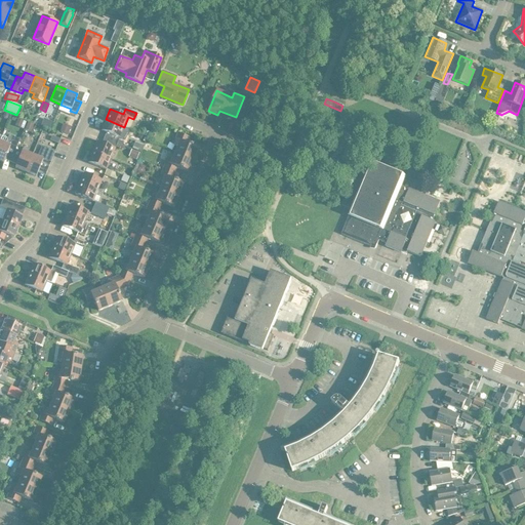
[(495,113),(491,124),(495,125),(499,114),(496,113),(495,113)]
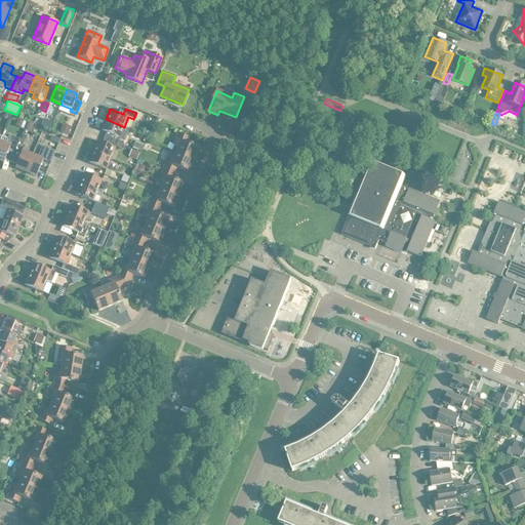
[(17,119),(15,124),(24,127),(26,122),(17,119)]
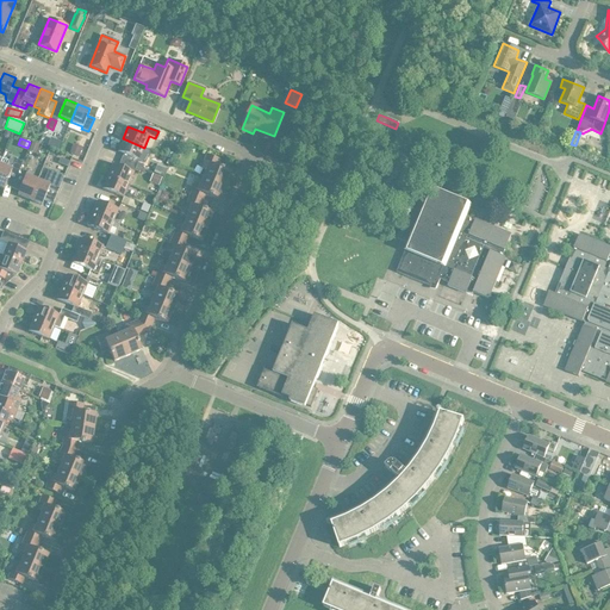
[(123,138),(117,151),(124,154),(138,160),(142,153),(147,155),(149,150),(144,148),(123,138)]
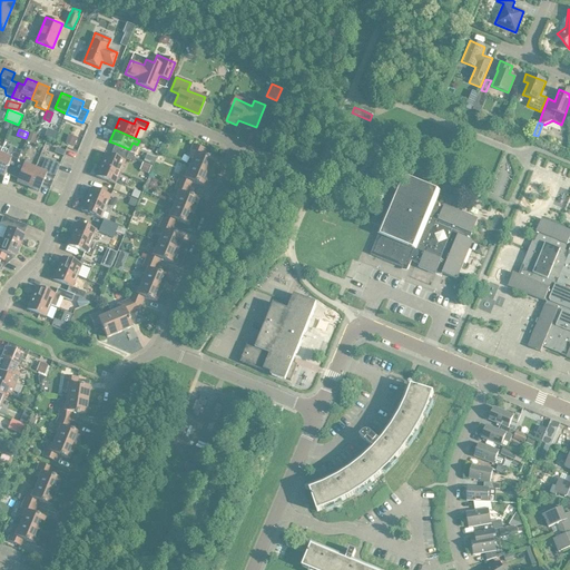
[(30,133),(27,139),(33,141),(37,135),(30,133)]
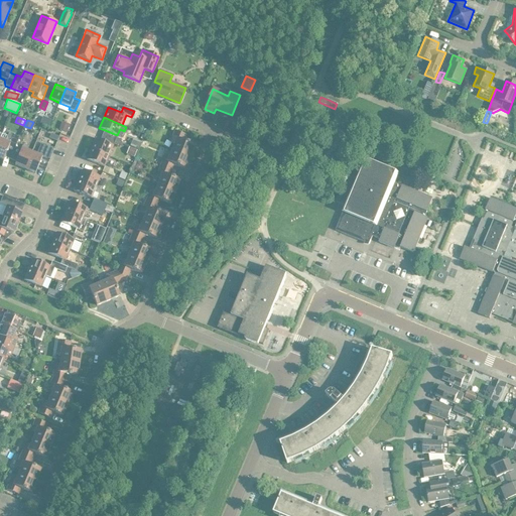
[(60,124),(58,129),(67,132),(69,127),(60,124)]
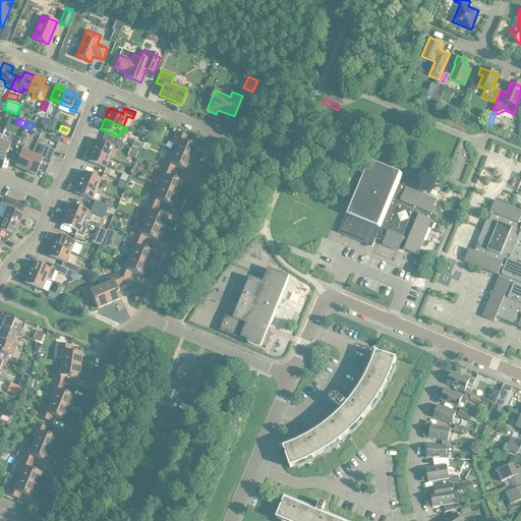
[(173,152),(191,159),(196,148),(190,145),(188,143),(185,142),(188,136),(176,132),(171,143),(176,145),(173,152)]
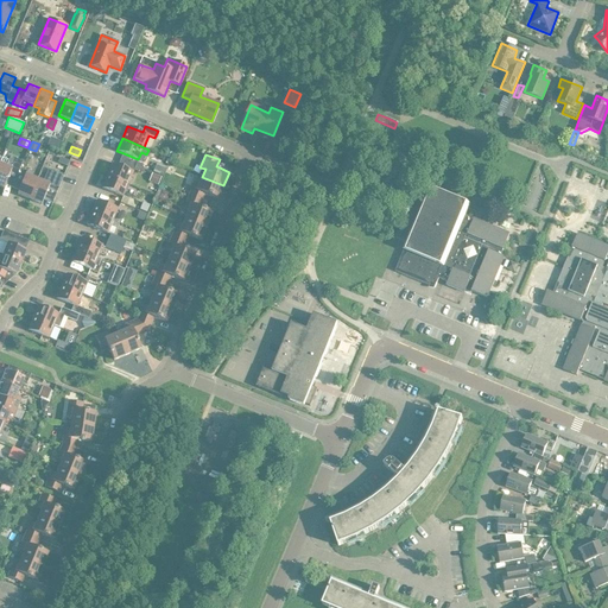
[(0,160),(0,187),(4,188),(10,172),(17,175),(23,162),(16,158),(10,156),(8,159),(2,157),(0,160)]
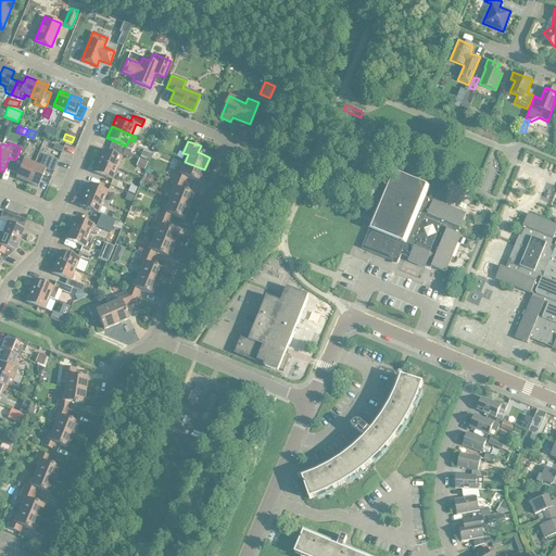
[(102,149),(98,160),(117,168),(122,156),(109,151),(102,149)]
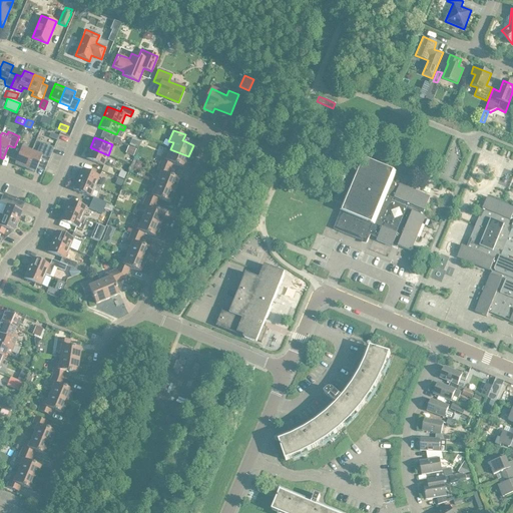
[(31,151),(25,167),(35,172),(36,168),(40,159),(47,162),(53,147),(41,142),(36,153),(31,151)]
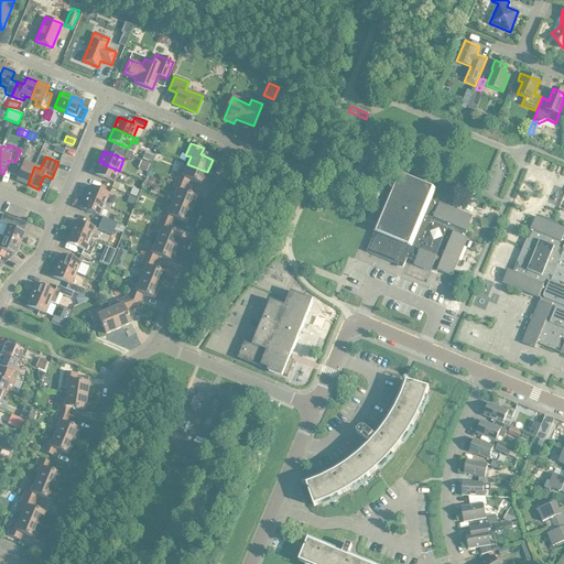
[(22,165),(15,180),(28,184),(34,166),(29,164),(31,160),(25,158),(23,162),(22,165)]
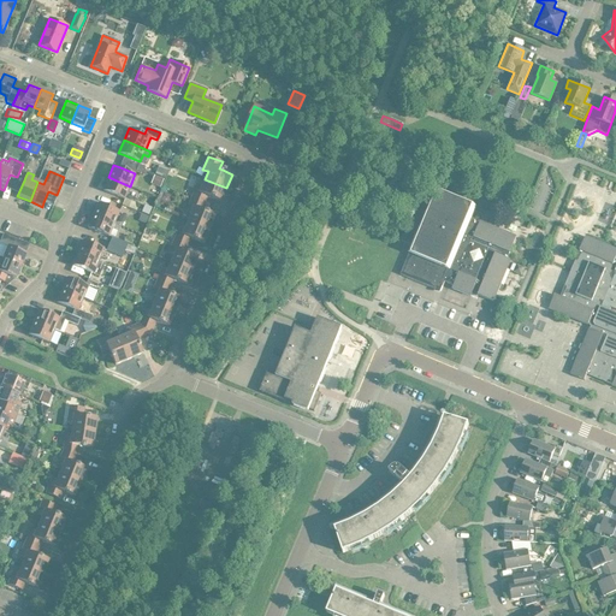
[(154,176),(150,183),(160,188),(164,179),(154,176)]
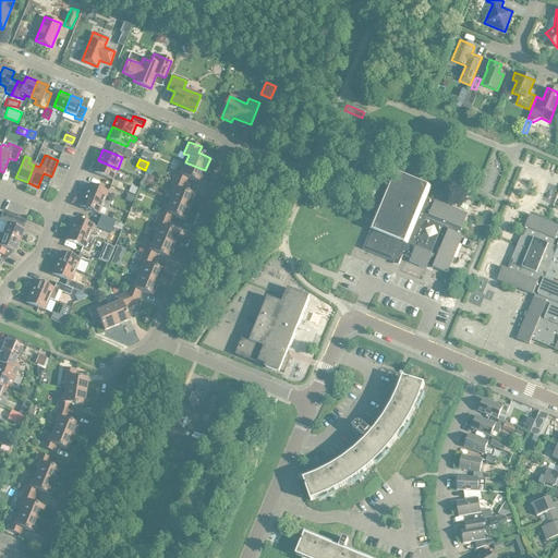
[(98,160),(93,172),(112,180),(113,179),(118,169),(98,160)]
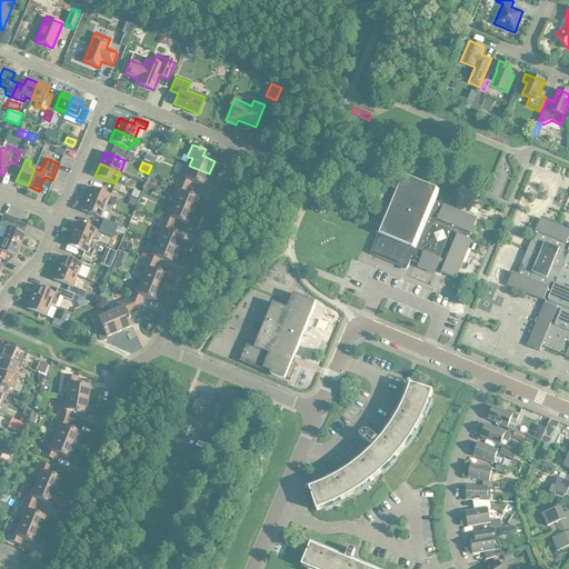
[(177,182),(189,188),(192,181),(195,182),(195,183),(197,185),(197,183),(203,187),(209,173),(189,166),(186,172),(181,170),(177,182)]
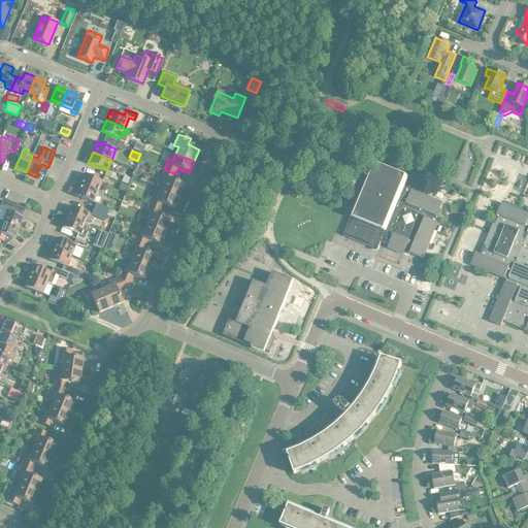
[(358,171),(344,203),(343,206),(352,210),(350,217),(351,217),(342,235),(377,250),(381,241),(388,244),(389,244),(409,193),(410,193),(411,190),(410,190),(410,191),(403,188),(407,176),(372,162),(367,174),(358,171)]
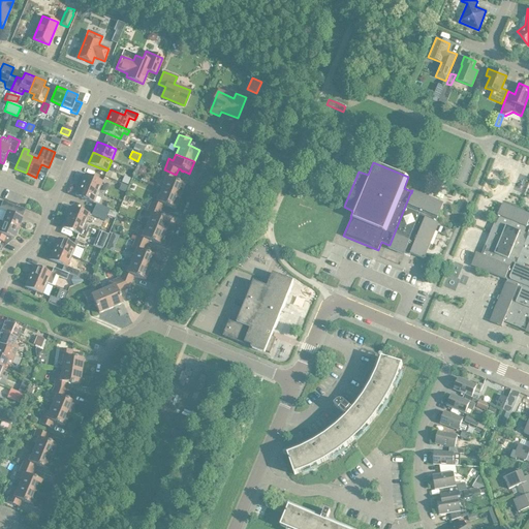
[(159,181),(163,183),(161,189),(180,197),(184,185),(179,183),(179,182),(177,182),(176,182),(174,181),(176,175),(164,169),(159,181)]
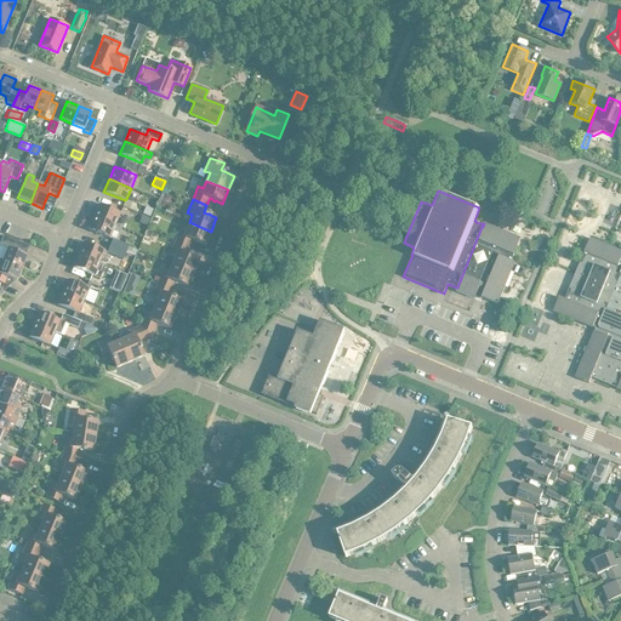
[(98,204),(93,217),(115,226),(120,212),(98,204)]
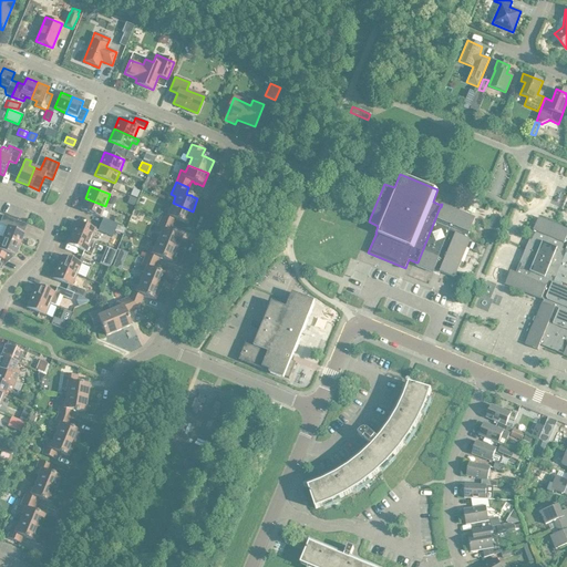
[(133,188),(130,195),(131,195),(136,198),(140,192),(133,188)]
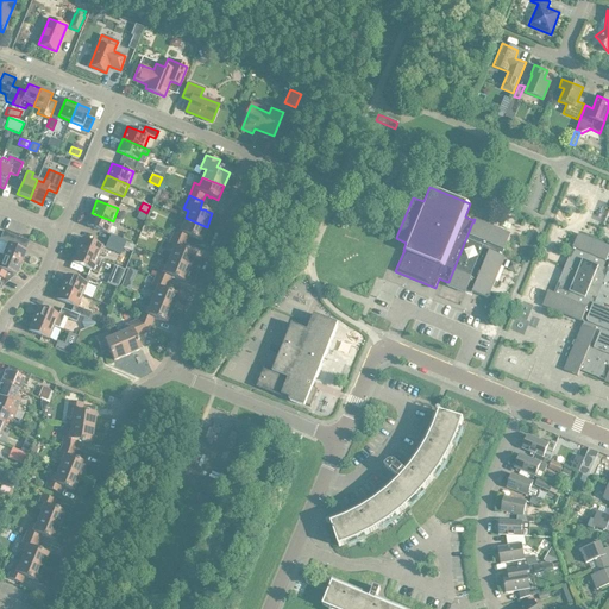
[(139,211),(136,218),(143,221),(146,214),(139,211)]
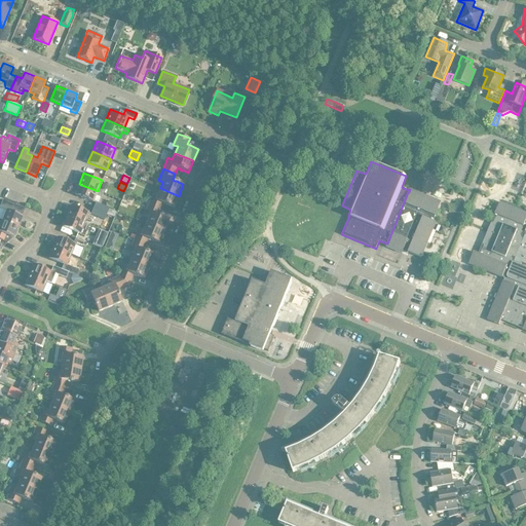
[(98,191),(79,184),(74,194),(92,202),(98,191)]
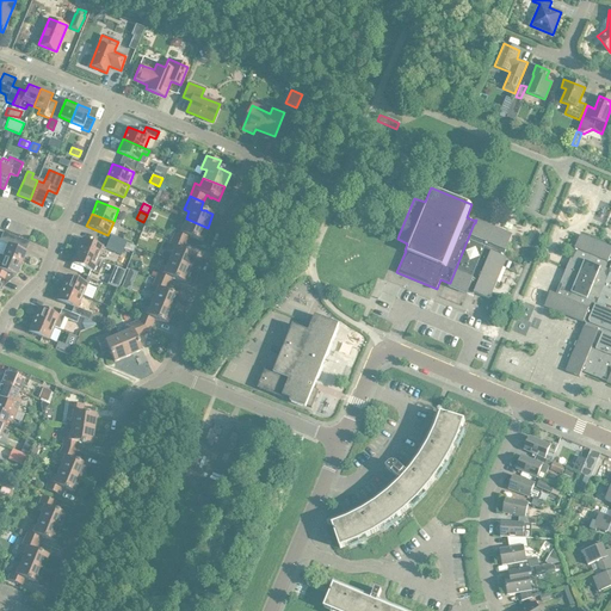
[(208,228),(186,218),(183,227),(178,224),(172,238),(186,244),(189,236),(192,238),(195,239),(202,241),(208,228)]
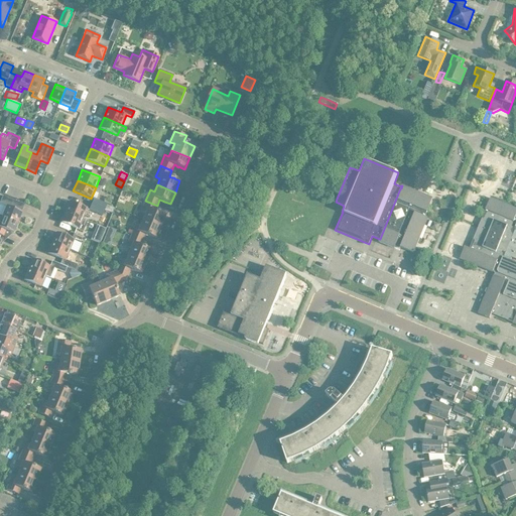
[(395,246),(413,253),(427,218),(424,217),(432,199),(416,191),(415,195),(401,188),(400,188),(380,239),(379,239),(378,242),(394,248),(395,246)]
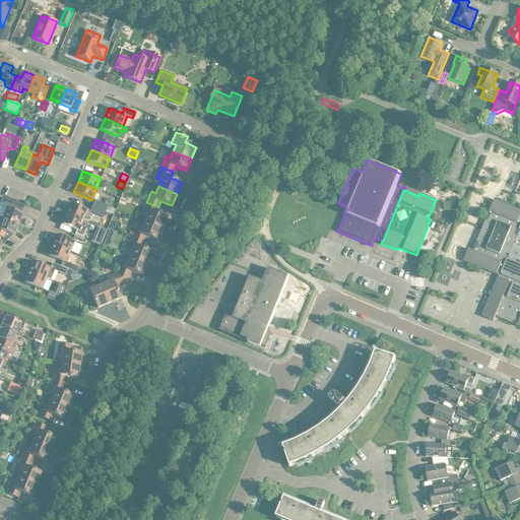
[(2,197),(0,202),(0,205),(6,208),(2,218),(17,224),(22,214),(21,214),(11,209),(14,202),(2,197)]
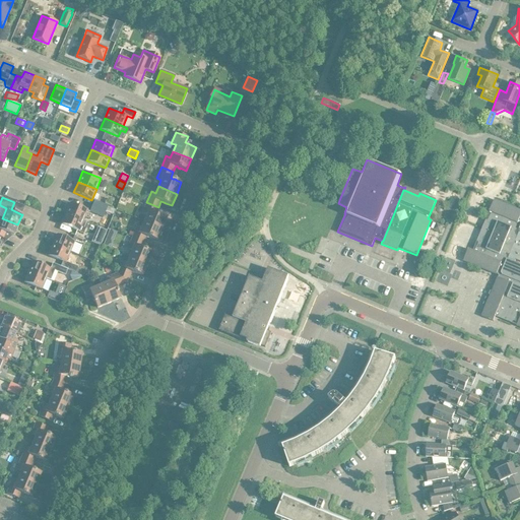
[(91,205),(105,211),(108,205),(94,200),(91,205)]
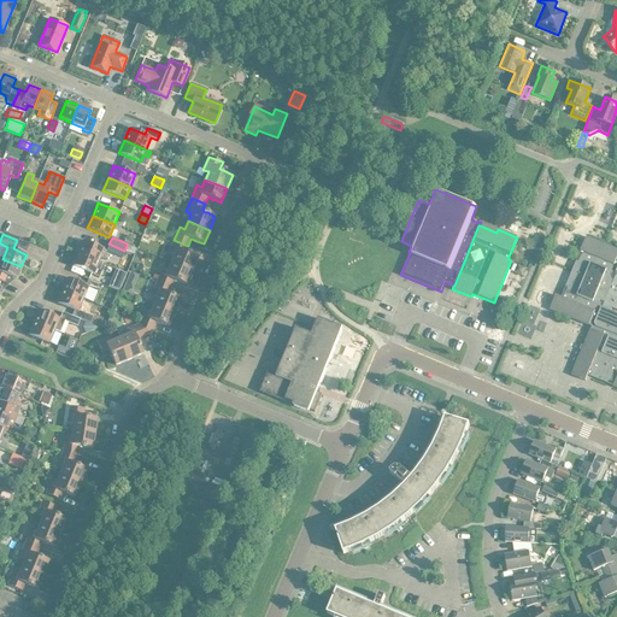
[(550,310),(571,318),(588,325),(593,312),(598,315),(600,309),(601,309),(616,272),(616,268),(616,265),(613,264),(616,254),(616,250),(586,238),(580,251),(582,252),(576,265),(575,265),(569,278),(570,281),(563,299),(554,295),(550,310)]
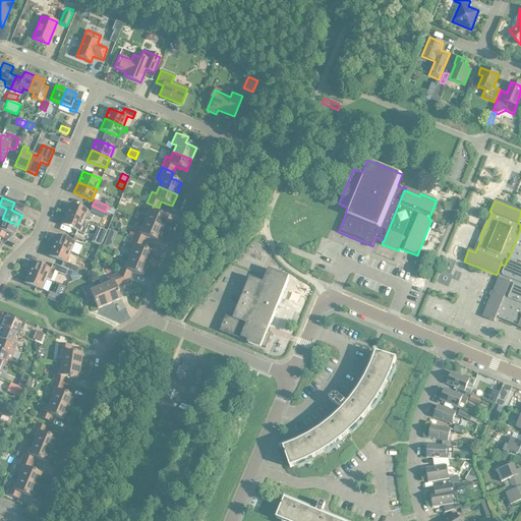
[(69,203),(65,214),(83,221),(88,210),(69,203)]
